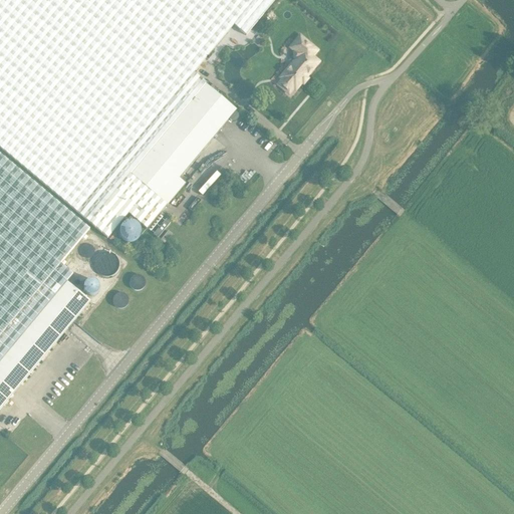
[(131,181),(210,88),(205,84),(206,83),(194,73),(234,25),(246,36),(275,0),(0,0),(0,148),(107,238),(129,214),(147,230),(165,209),(131,181)]
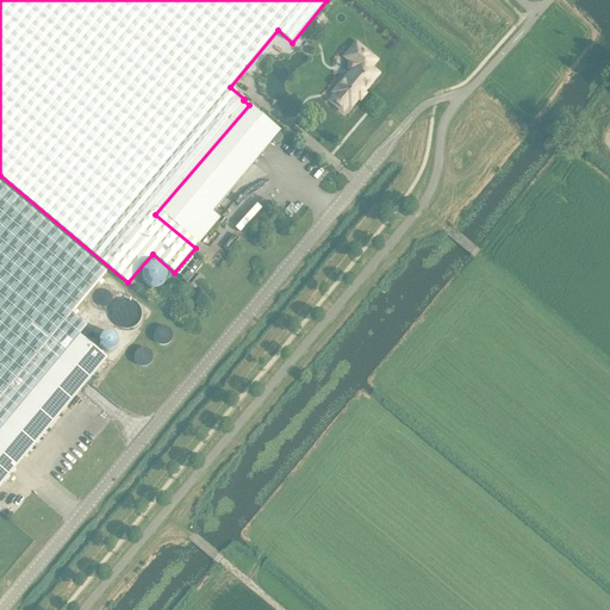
[(375,76),(377,75),(375,74),(374,73),(372,69),(369,69),(368,68),(375,60),(368,55),(368,53),(365,50),(363,50),(356,44),(344,57),(356,68),(349,76),(348,75),(340,86),(337,86),(335,88),(335,91),(334,92),(336,94),(331,100),(334,104),(335,105),(337,107),(340,107),(342,111),(348,104),(350,106),(365,88),(367,88),(369,85),(369,83),(371,81),(373,81),(375,79),(375,76)]
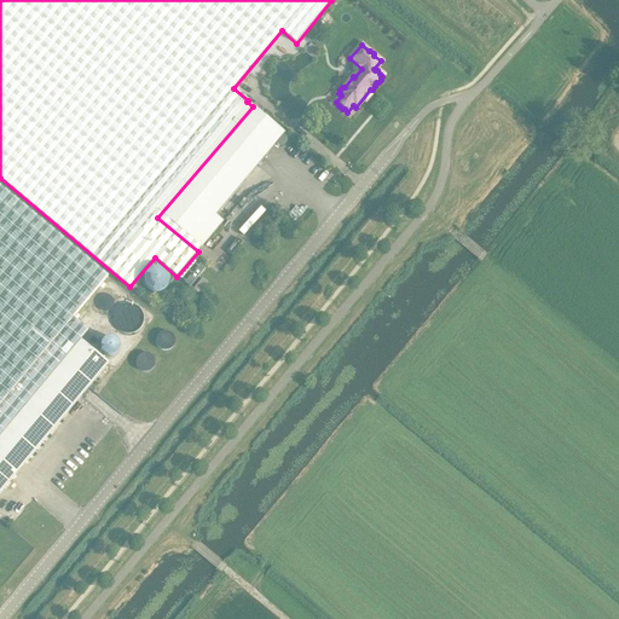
[(284,133),(253,106),(157,218),(198,252),(201,248),(223,221),(215,215),(276,144),(279,148),(283,146),(287,143),(287,138),(283,136),(284,133)]
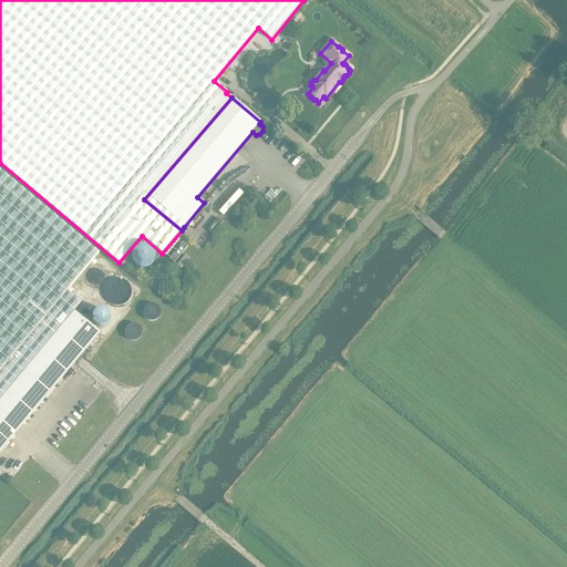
[(0,397),(73,311),(80,302),(66,291),(99,253),(92,247),(0,171),(0,397)]
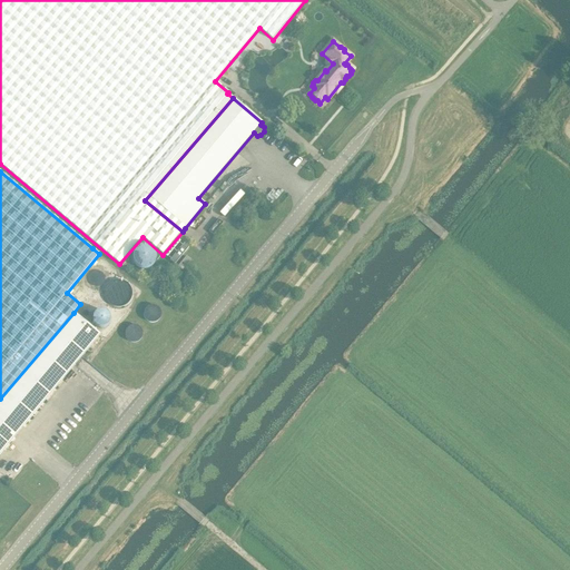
[(160,256),(144,242),(131,257),(147,271),(160,256)]
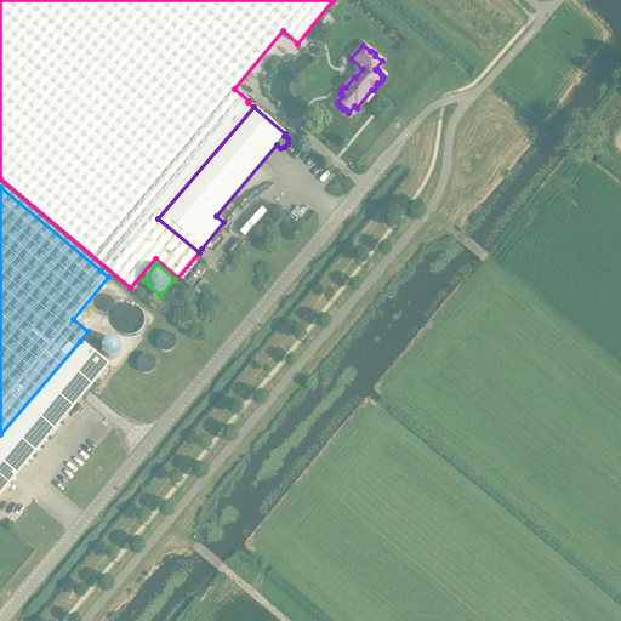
[(191,289),(205,269),(200,265),(184,284),(191,289)]
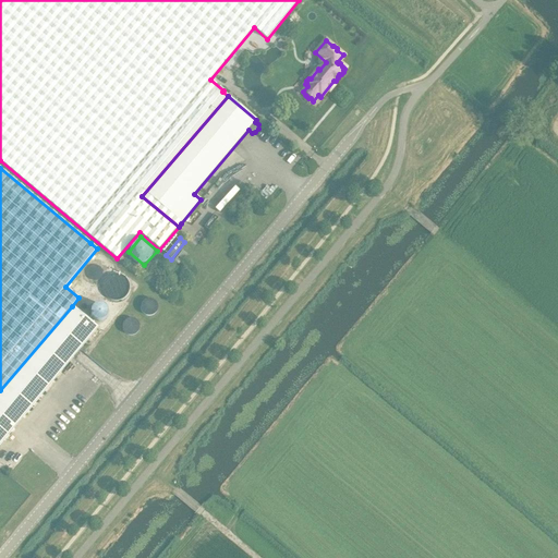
[(181,251),(173,261),(177,264),(185,254),(181,251)]
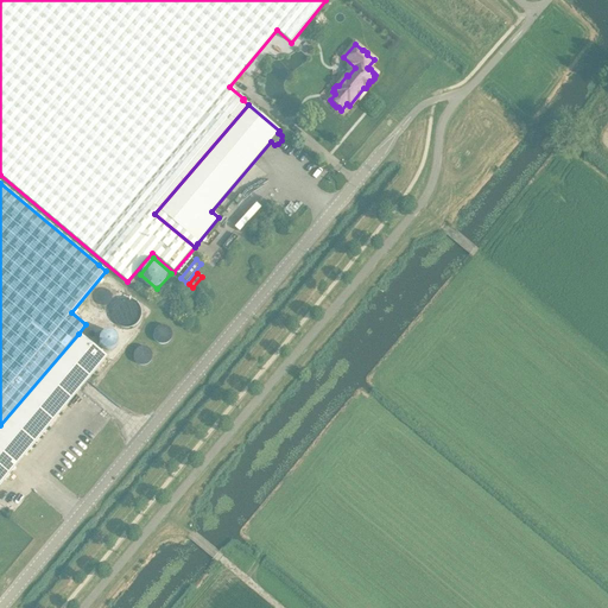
[(0,485),(107,358),(78,334),(0,425),(0,485)]
